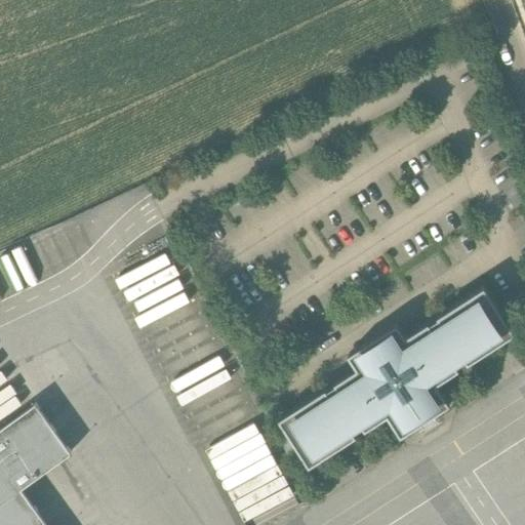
[(355,371),(277,421),(308,469),(385,418),(398,439),(448,407),(435,387),(513,335),(482,288),(404,339),(395,325),(346,357),(355,371)]
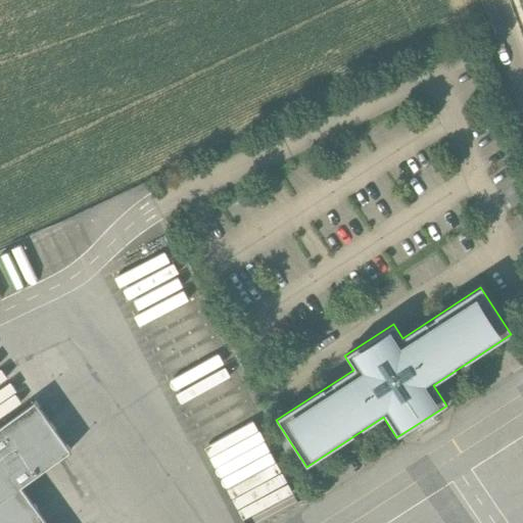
[(0,370),(0,394),(14,385),(3,369),(0,370)]
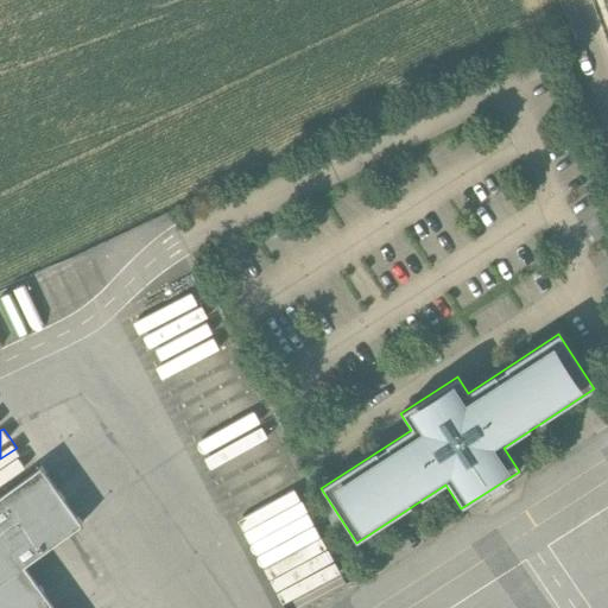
[(0,607),(51,607),(21,567),(78,525),(38,469),(0,495),(0,607)]
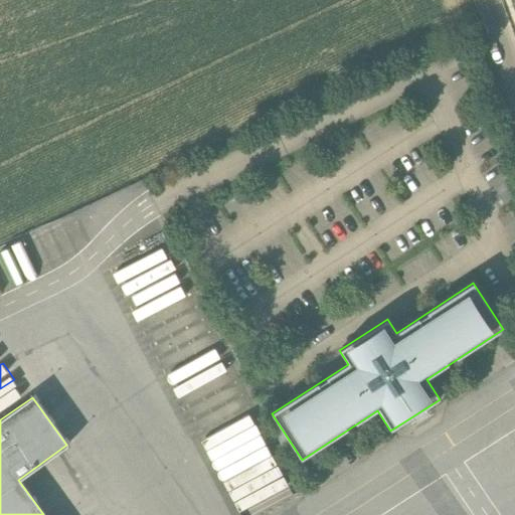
[(287,471),(241,501),(250,514),(263,514),(300,491),(287,471)]
